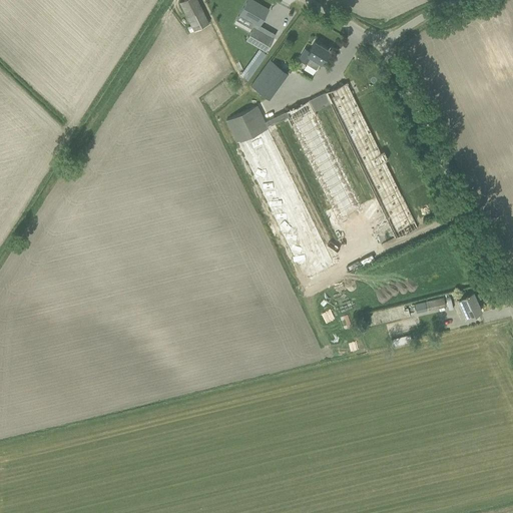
[(196,0),(183,0),(179,2),(194,31),(208,23),(196,0)]
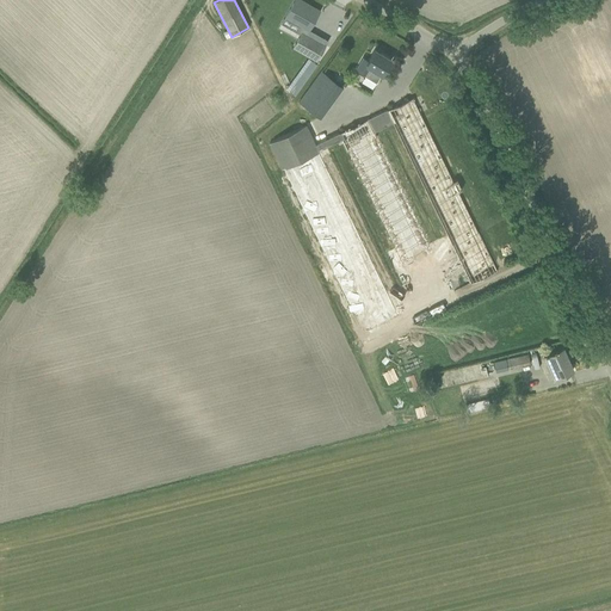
[(285,17),(281,24),(300,35),(292,48),(315,61),(323,44),(306,34),(308,30),(314,22),(320,11),(300,0),(294,0),(290,8),(285,17)]
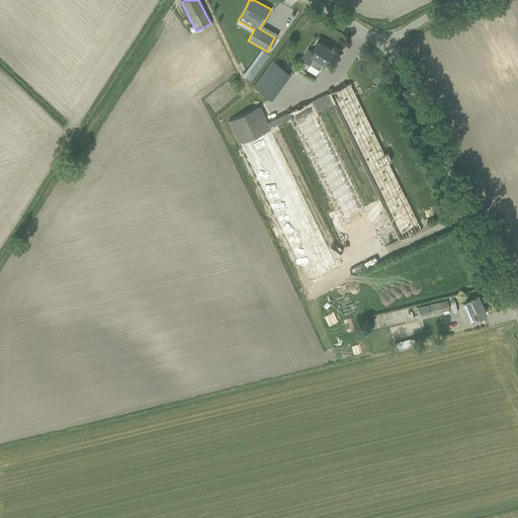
[(301,58),(303,59),(301,60),(319,71),(325,61),(331,50),(318,41),(313,51),(308,49),(301,58)]
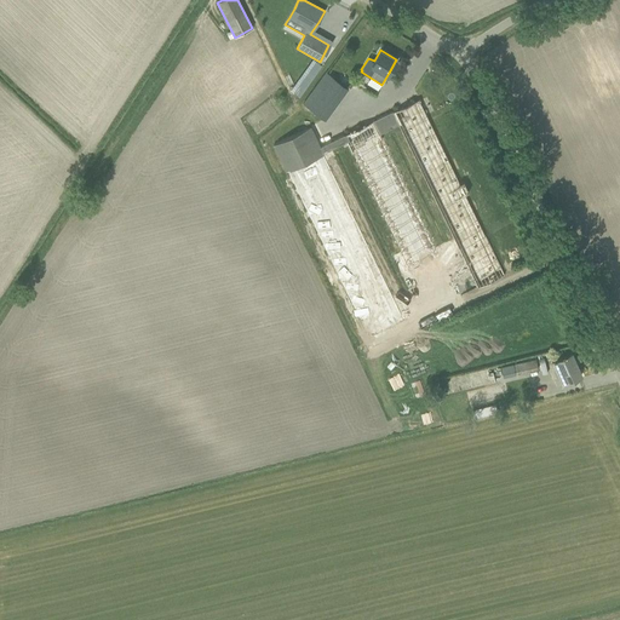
[(321,65),(317,63),(296,93),(299,96),(321,65)]
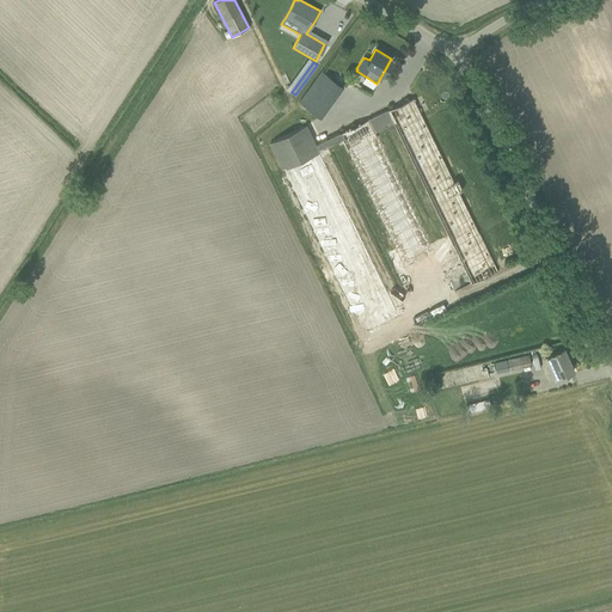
[(299,102),(322,118),(344,87),(322,71),(299,102)]
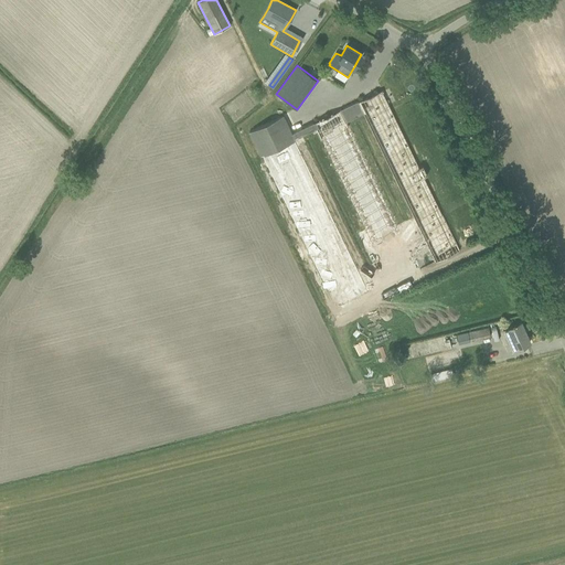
[(285,115),(254,128),(329,309),(365,294),(300,138),(320,130),(370,248),(400,236),(402,241),(422,233),(434,262),(457,253),(388,89),(291,130),(285,115)]
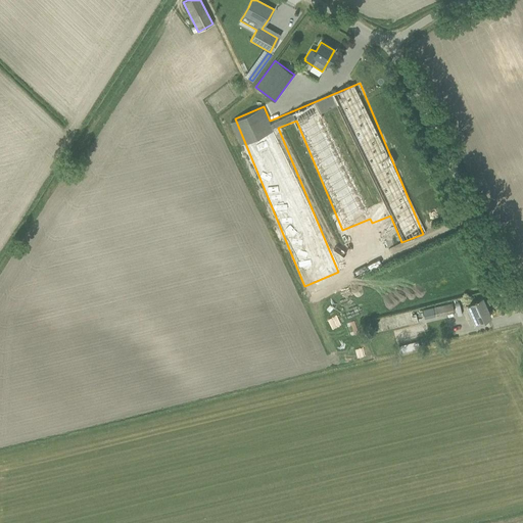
[(402,242),(389,248),(392,255),(407,249),(402,242)]
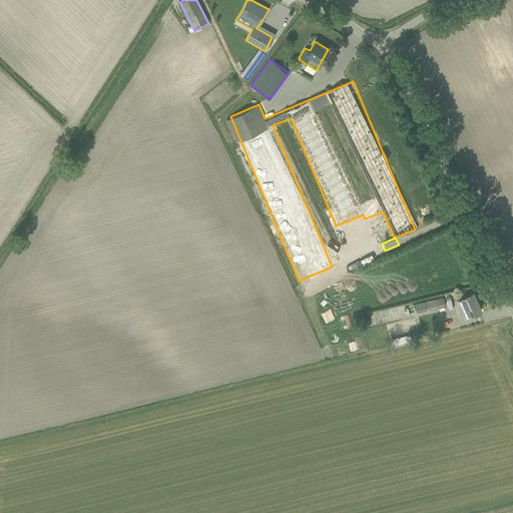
[(481,312),(472,293),(455,301),(463,319),(481,312)]
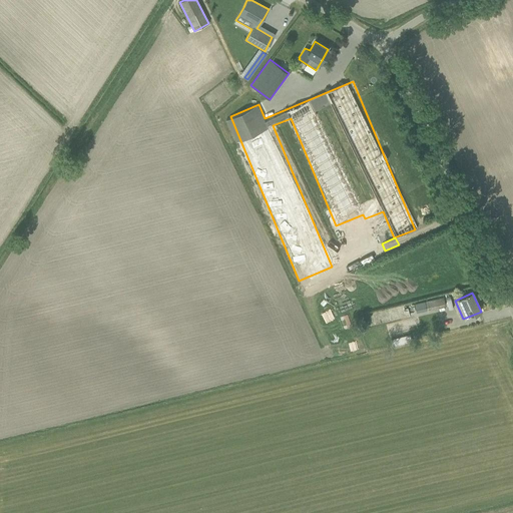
[(443,298),(415,305),(417,314),(445,307),(444,305),(443,298)]
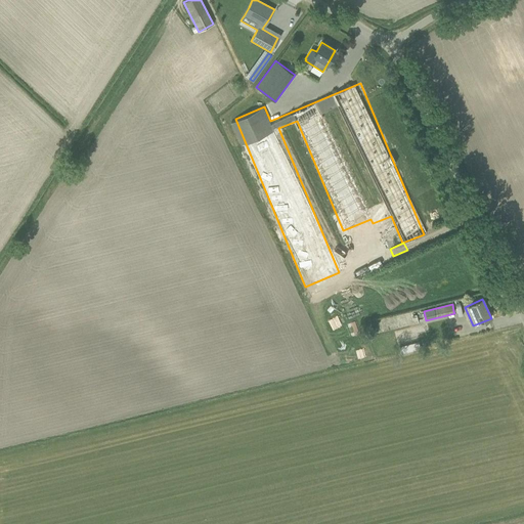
[(402,346),(404,352),(419,348),(418,341),(402,346)]
